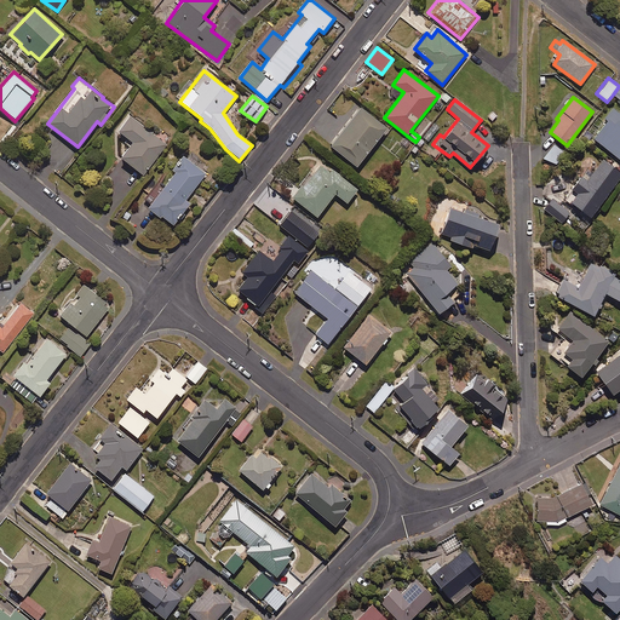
[(385,127),(359,107),(329,147),(356,166),(385,127)]
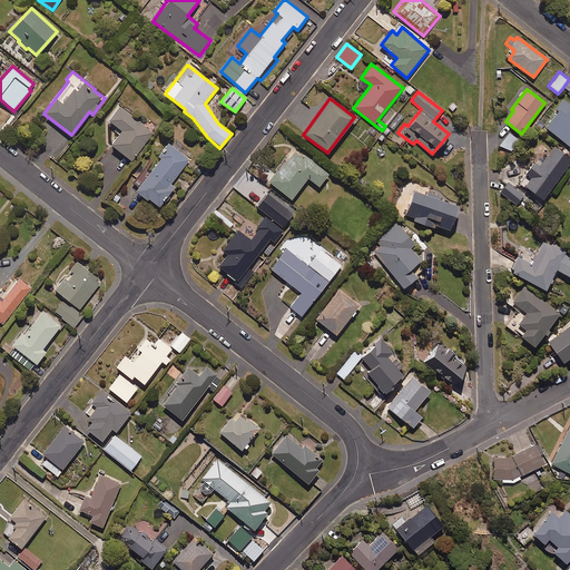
[(544,128),(569,148),(569,105),(562,99),(554,110),(557,111),(544,128)]
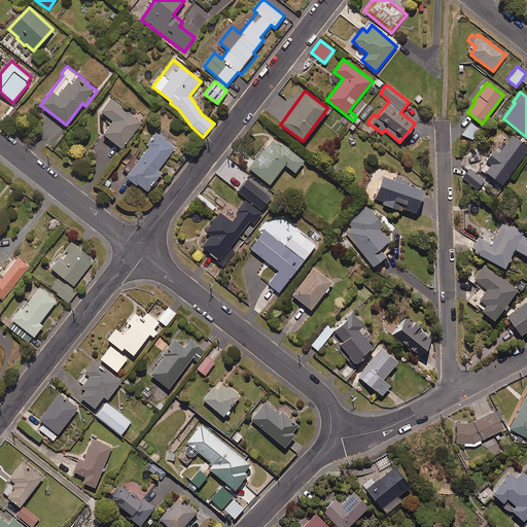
[(141,123),(109,98),(99,112),(111,120),(101,134),(120,149),(141,123)]
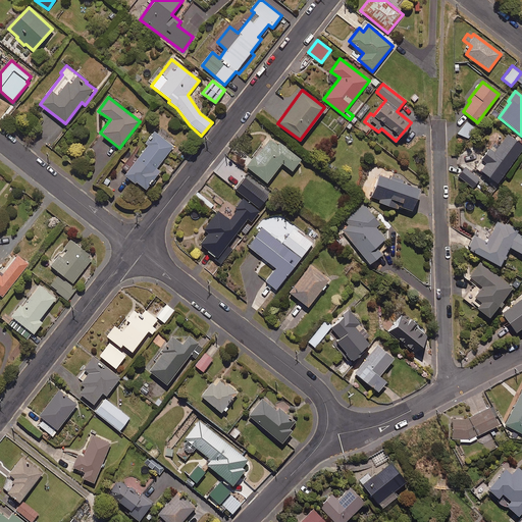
[(370,108),(365,104),(355,116),(360,120),(370,108)]
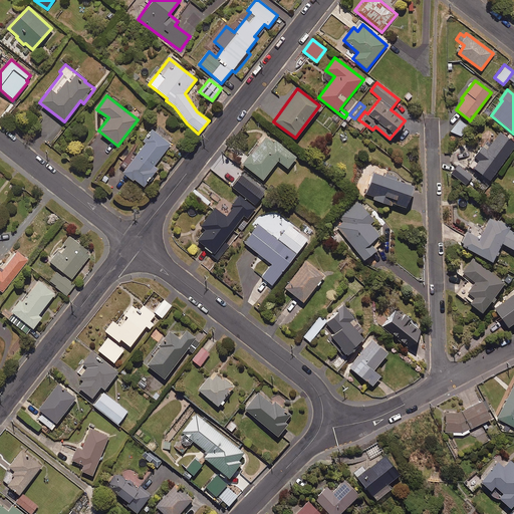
[(468,126),(459,120),(451,131),(460,138),(468,126)]
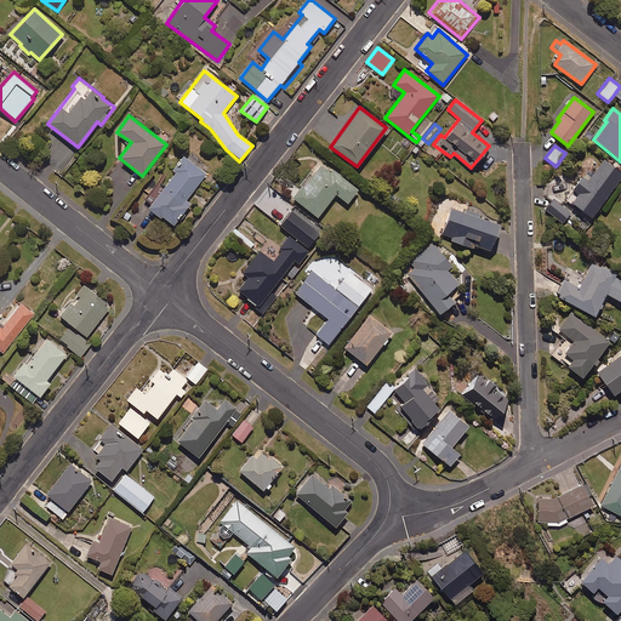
[(205,175),(182,155),(170,170),(174,174),(146,209),(158,218),(160,216),(172,226),(189,204),(186,200),(205,175)]
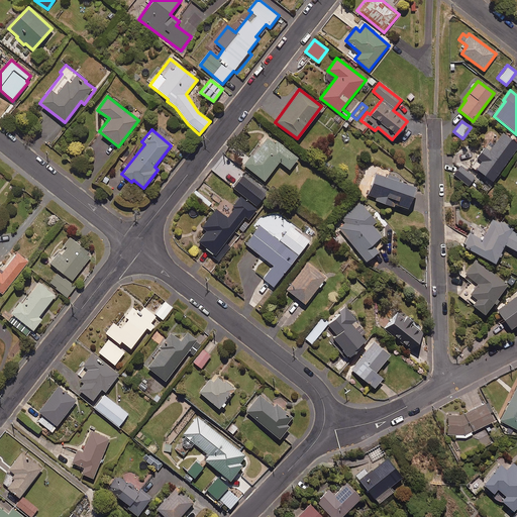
[(488,141),(475,159),(477,160),(471,168),(490,183),(516,147),(516,144),(502,133),(493,145),(488,141)]
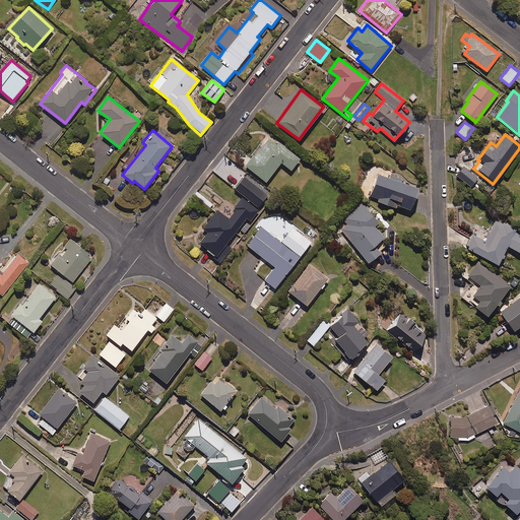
[(267,137),(244,165),(264,183),(281,163),(289,171),(299,159),(278,142),(275,145),(267,137)]
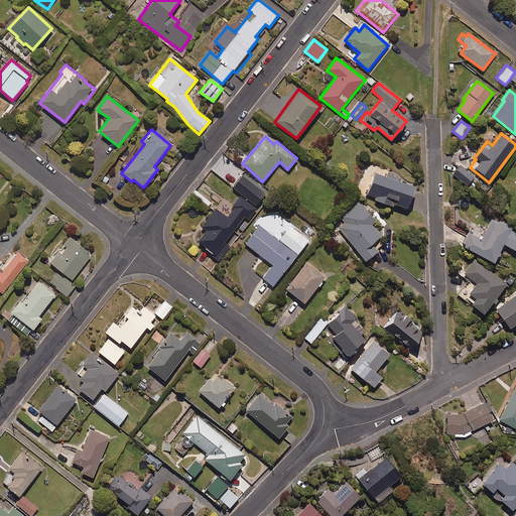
[(474,177),(460,165),(452,174),(467,186),(474,177)]
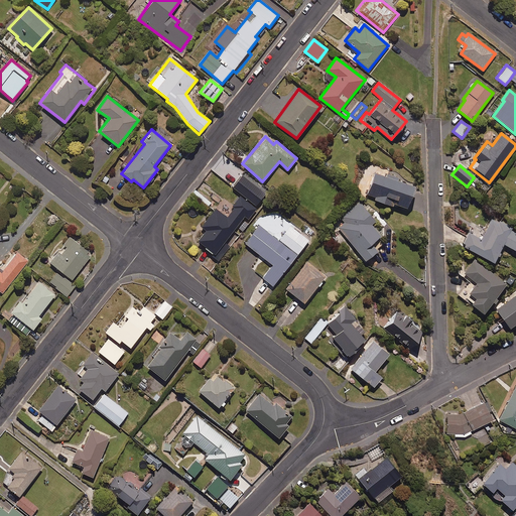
[(387,177),(372,172),(365,198),(406,212),(414,186),(395,180),(396,175),(389,172),(387,177)]
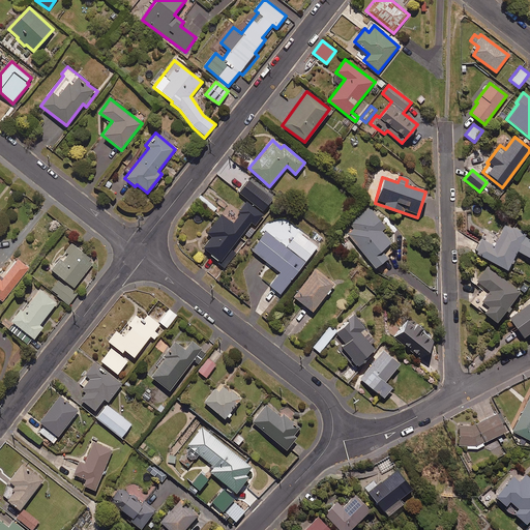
[(216,207),(200,194),(197,199),(213,212),(216,207)]
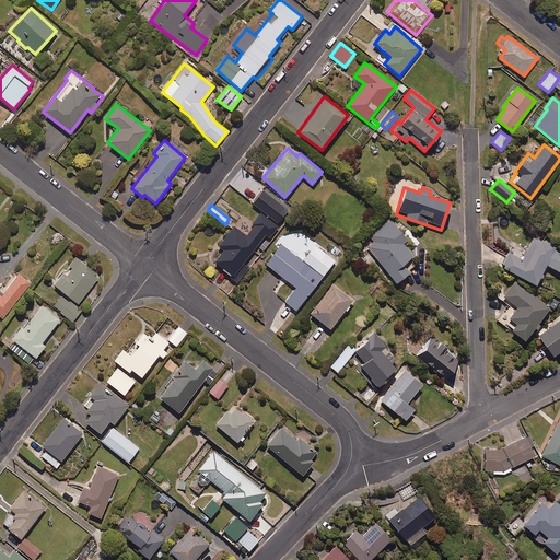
[(232,277),(253,251),(259,256),(271,241),(269,238),(279,226),(260,213),(243,235),(232,226),(217,246),(222,251),(213,261),(232,277)]
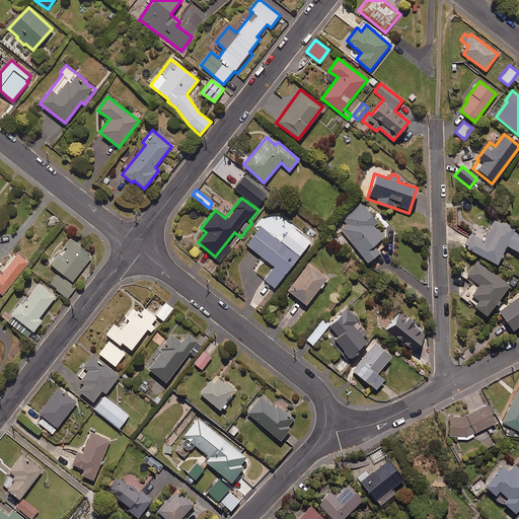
[(376,222),(361,204),(342,219),(346,224),(340,229),(367,263),(379,252),(373,245),(382,237),(372,225),(376,222)]
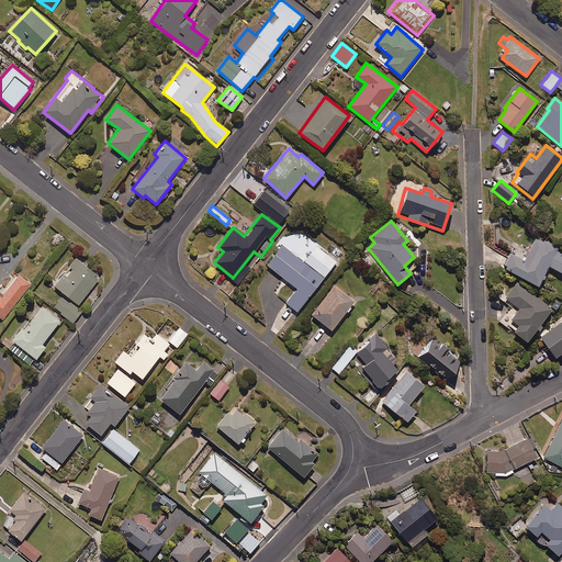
[(540,244),(535,240),(523,260),(510,254),(503,268),(536,287),(548,267),(561,273),(561,251),(542,242),(540,244)]
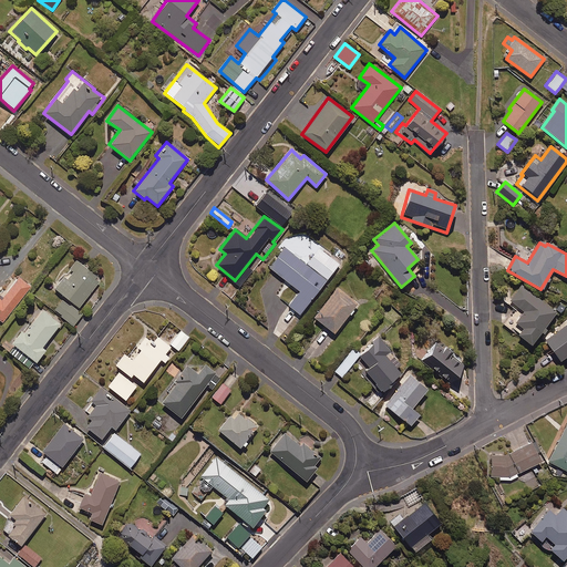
[(285,247),(269,268),(299,291),(288,307),(299,316),(338,265),(317,249),(306,264),(285,247)]
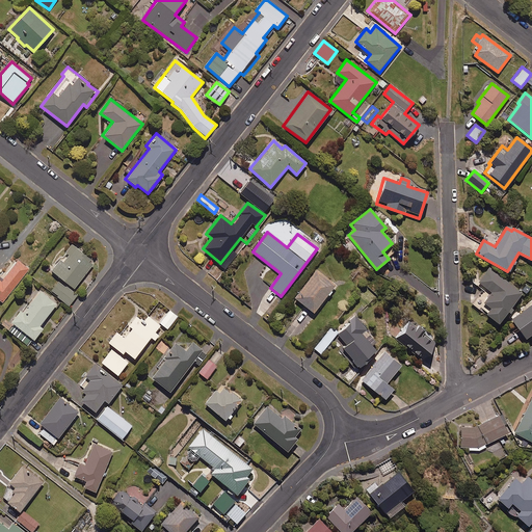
[(61,277),(51,290),(58,295),(57,296),(69,306),(78,294),(73,290),(96,261),(72,243),(52,270),(61,277)]
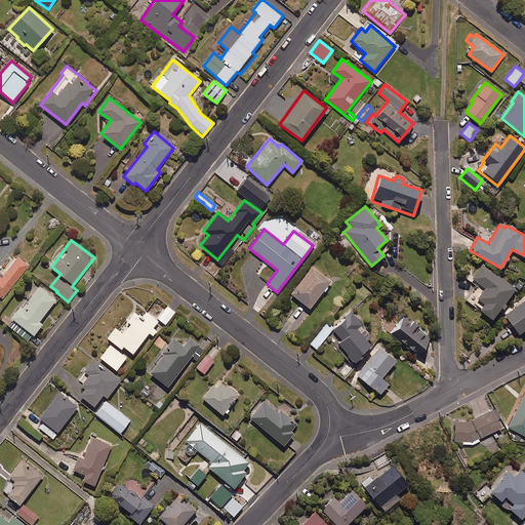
[(0,296),(3,298),(30,265),(17,255),(4,272),(0,269),(0,296)]
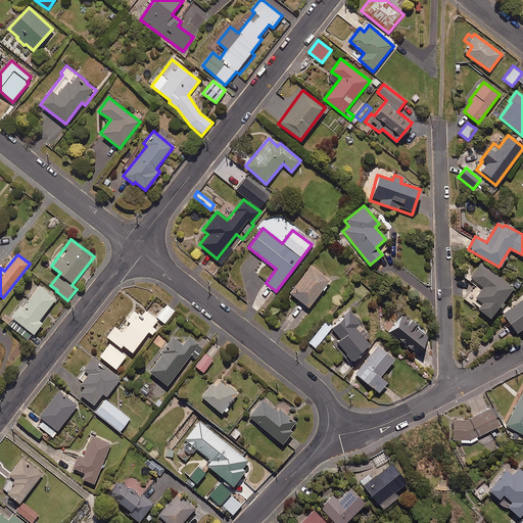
[(329,280),(310,266),(289,293),(308,307),(329,280)]
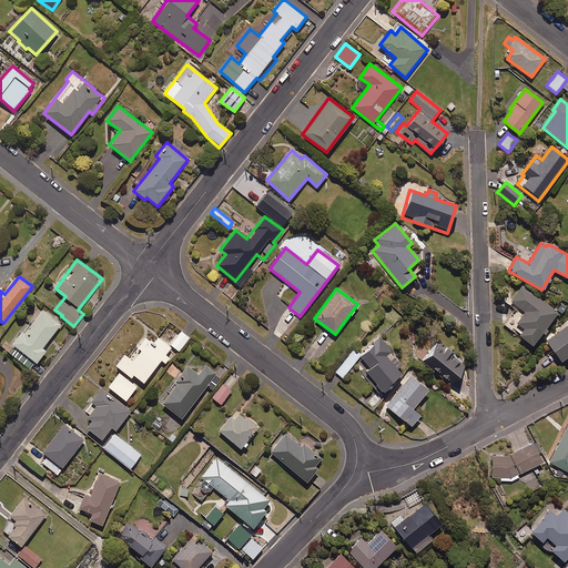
[(556,314),(519,288),(509,302),(524,312),(516,324),(523,328),(517,336),(531,346),(544,328),(545,330),(556,314)]
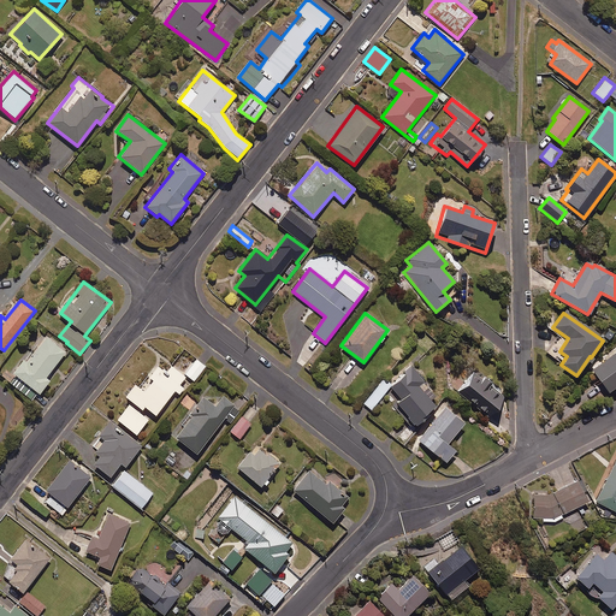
[(16,372),(17,373),(11,381),(33,400),(39,391),(41,392),(51,380),(47,377),(67,353),(47,335),(16,372)]
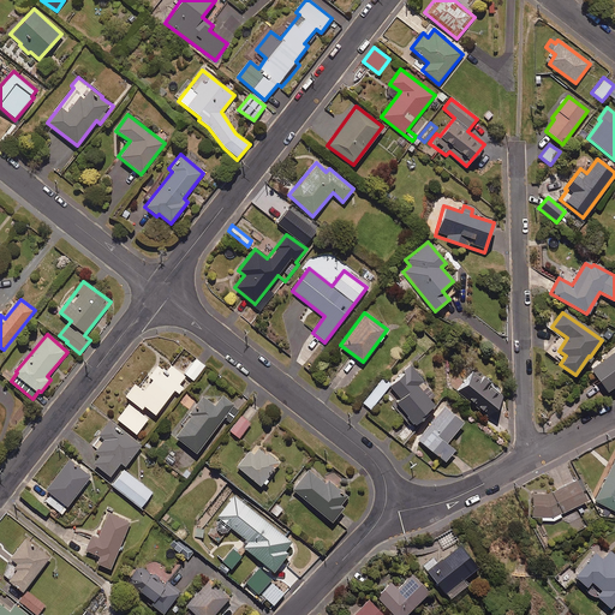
[(614,386),(614,351),(590,369),(607,392),(614,386)]
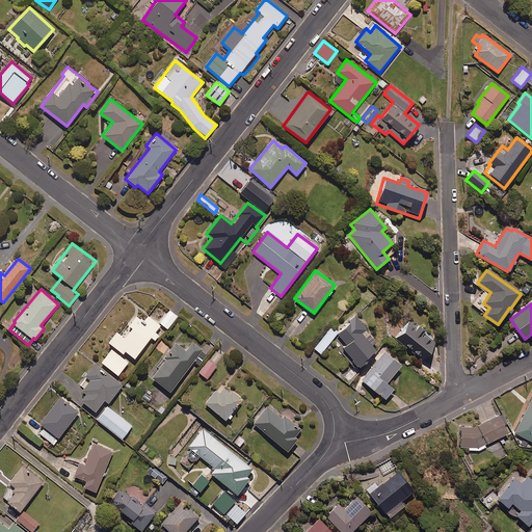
[(177,316),(169,311),(160,324),(167,329),(177,316)]
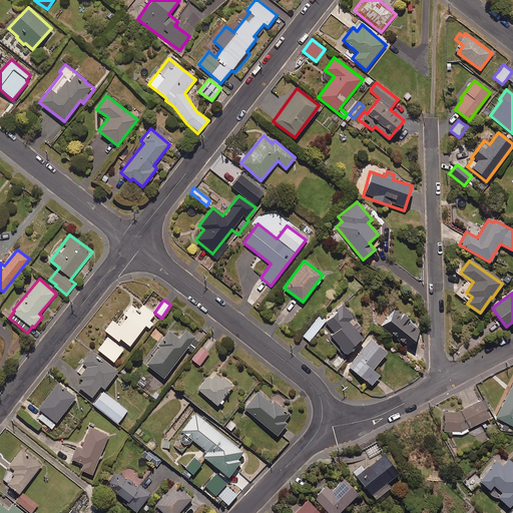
[(103,331),(108,335),(96,351),(112,363),(126,345),(128,346),(144,326),(148,329),(152,324),(148,321),(153,314),(142,305),(137,311),(130,305),(122,314),(126,318),(119,327),(111,321),(103,331)]
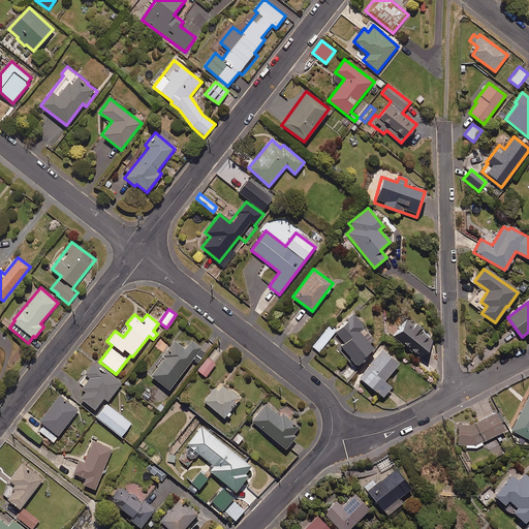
[(339,347),(349,359),(348,360),(355,367),(363,361),(362,359),(373,348),(358,332),(364,328),(353,316),(335,333),(344,343),(339,347)]
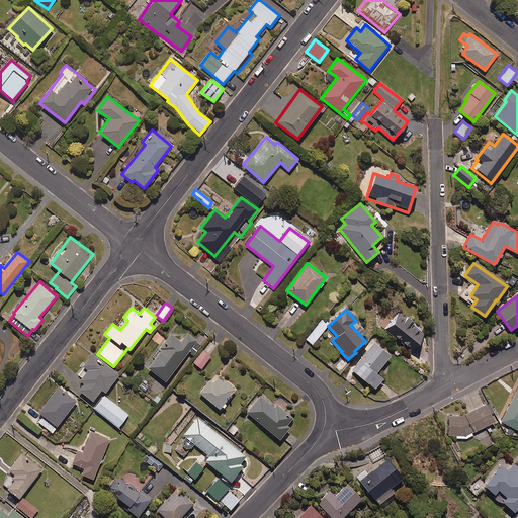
[(425,333),(400,312),(385,330),(411,351),(425,333)]
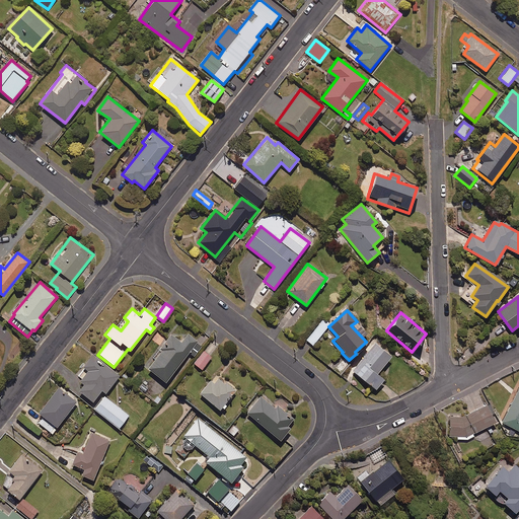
[(329,325),(322,319),(306,340),(312,346),(329,325)]
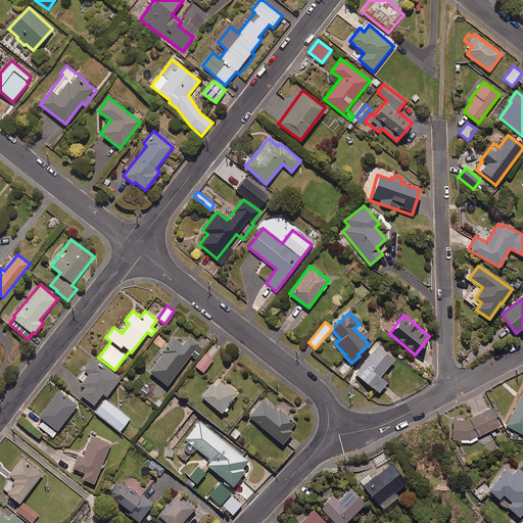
[(197,342),(188,335),(181,344),(173,338),(147,371),(165,385),(189,355),(194,360),(209,341),(202,336),(197,342)]
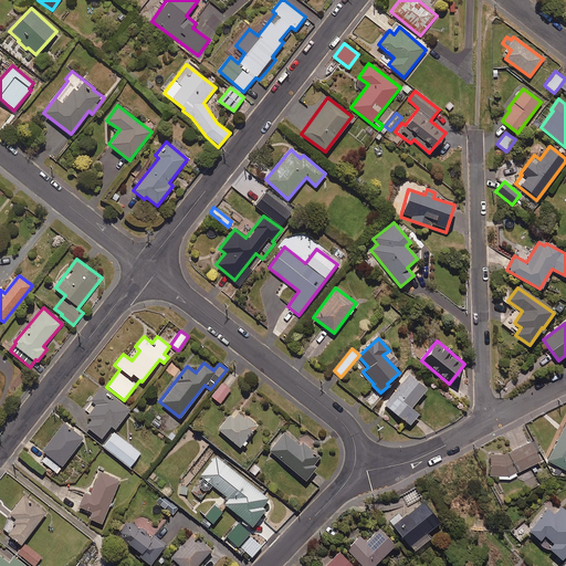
[(408,375),(384,406),(396,415),(409,425),(418,413),(410,408),(426,388),(408,375)]
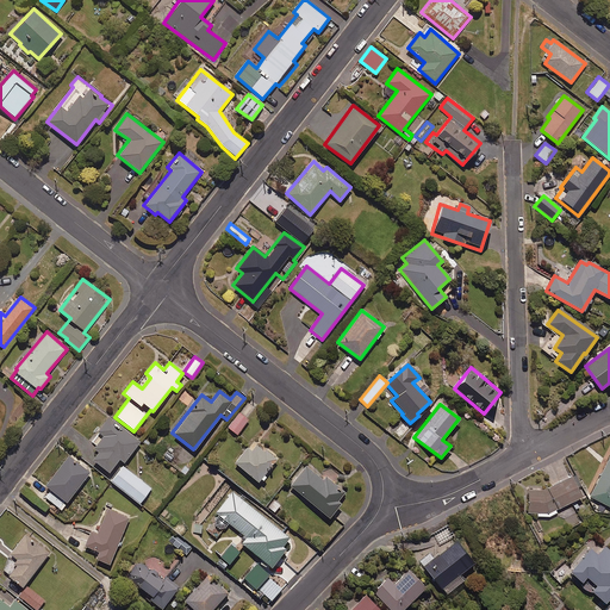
[(248,419),(238,412),(228,428),(236,435),(248,419)]
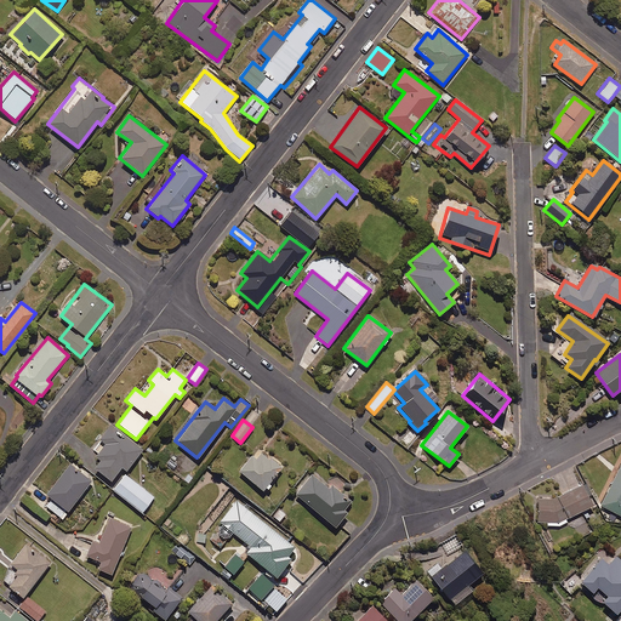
[(93,468),(107,479),(104,482),(110,486),(114,482),(112,479),(120,468),(125,472),(142,450),(109,425),(97,440),(102,444),(93,454),(101,459),(93,468)]
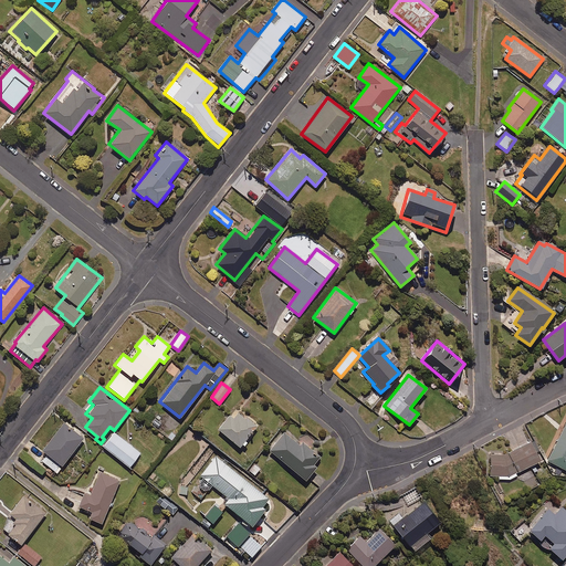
[(239,448),(241,444),(243,446),(245,442),(244,441),(255,427),(234,409),(217,430),(239,448)]
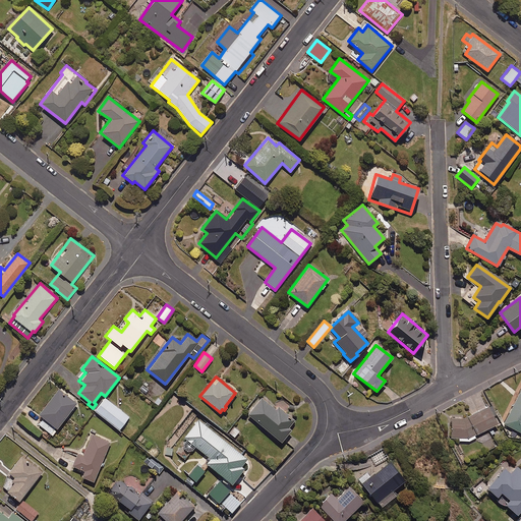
[(520,431),(520,389),(504,423),(520,431)]
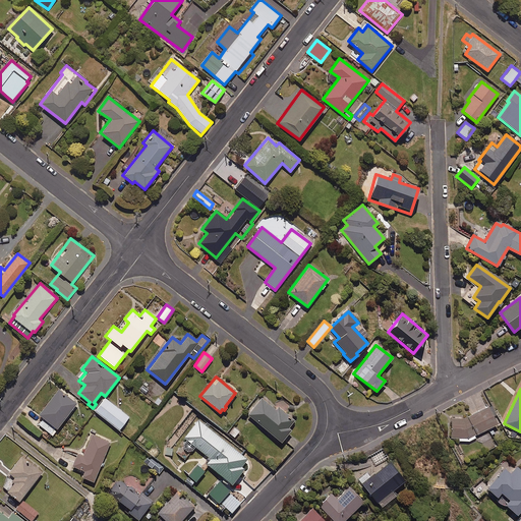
[(76,403),(58,390),(38,415),(43,419),(39,425),(52,436),(76,403)]
